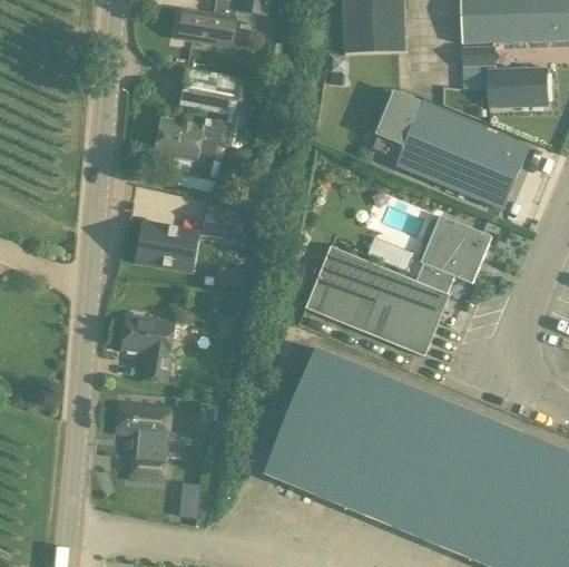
[(174,38),(227,47),(234,1),(227,0),(213,0),(211,13),(179,9),(174,38)]
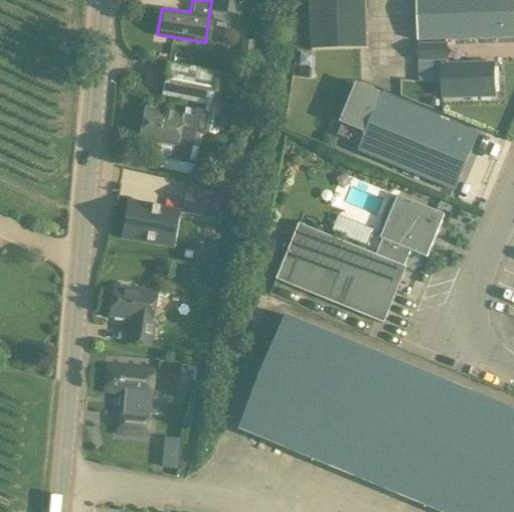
[(211,0),(211,1),(210,9),(238,13),(240,0),(211,0)]
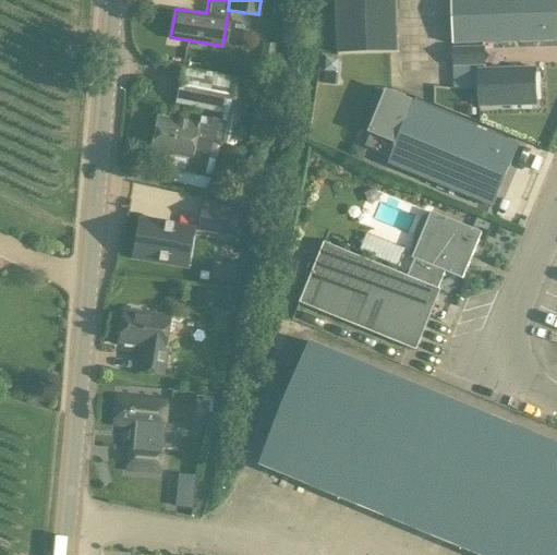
[(397,50),(395,0),(334,0),(336,52),(397,50)]
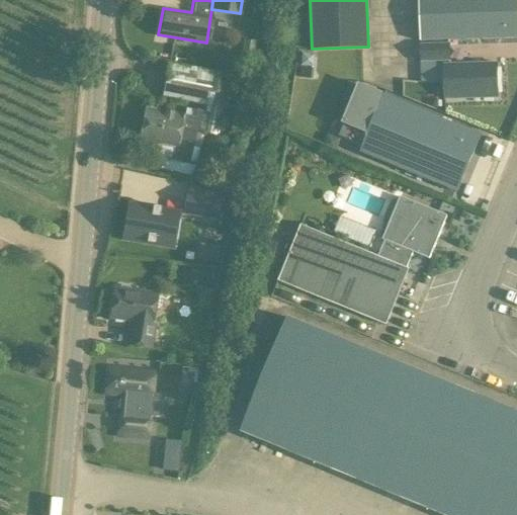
[(418,0),(420,39),(516,35),(516,0),(418,0)]
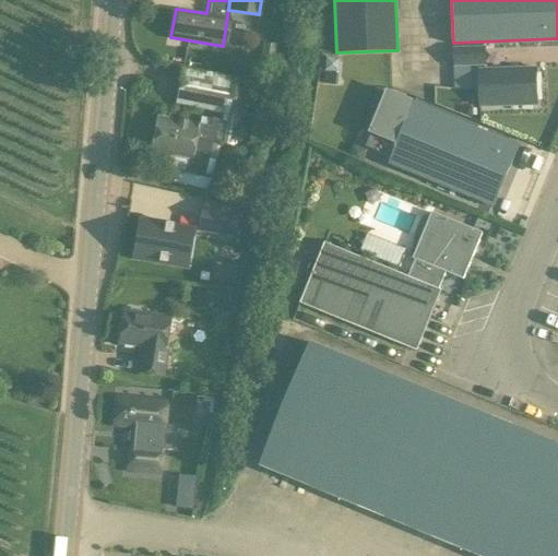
[(471,64),(486,63),(485,44),(451,46),(453,85),(472,84),(471,64)]
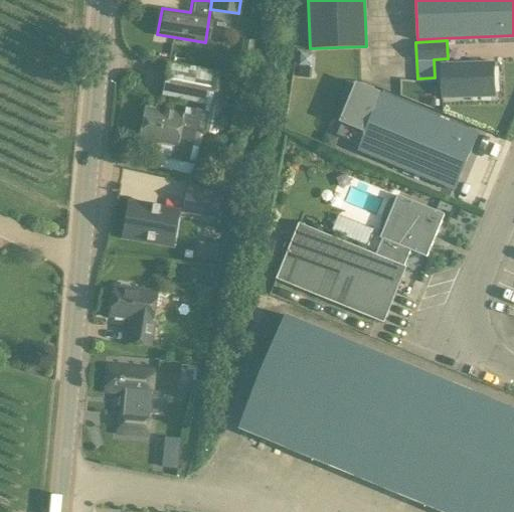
[(492,60),(440,62),(442,97),(493,95),(492,60)]
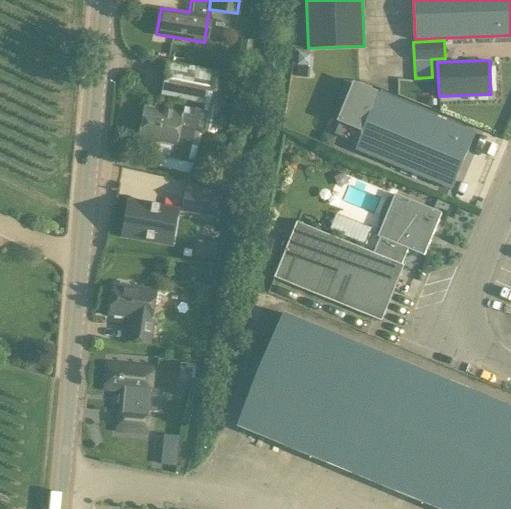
[(217,104),(224,74),(213,72),(213,71),(206,69),(207,68),(189,64),(188,65),(184,64),(184,65),(164,61),(157,94),(207,104),(207,103),(216,104),(217,104)]
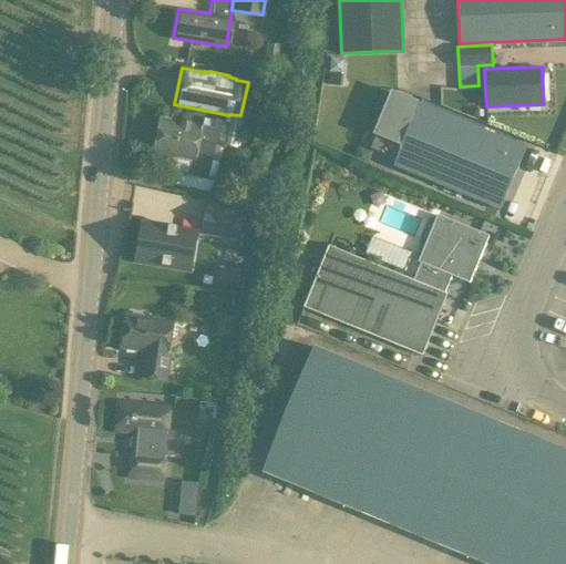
[(392,92),(377,133),(402,144),(419,102),(392,92)]
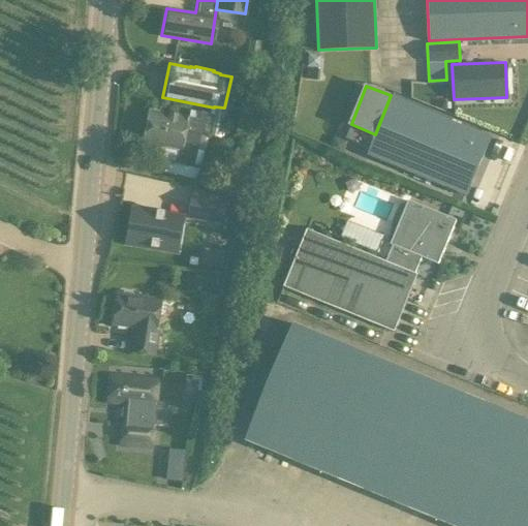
[(375,134),(368,153),(465,193),(489,136),(391,95),(375,134)]
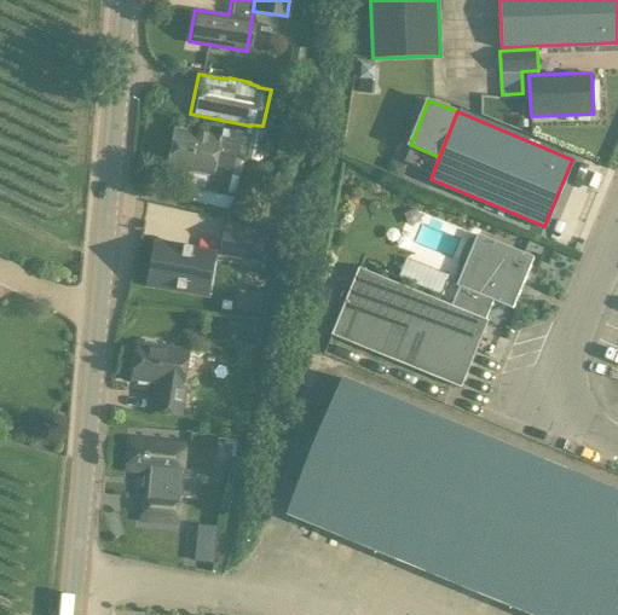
[(173,126),(163,169),(198,177),(196,187),(194,199),(227,207),(230,196),(240,156),(253,160),(261,126),(250,125),(250,126),(248,133),(232,131),(230,140),(173,126)]
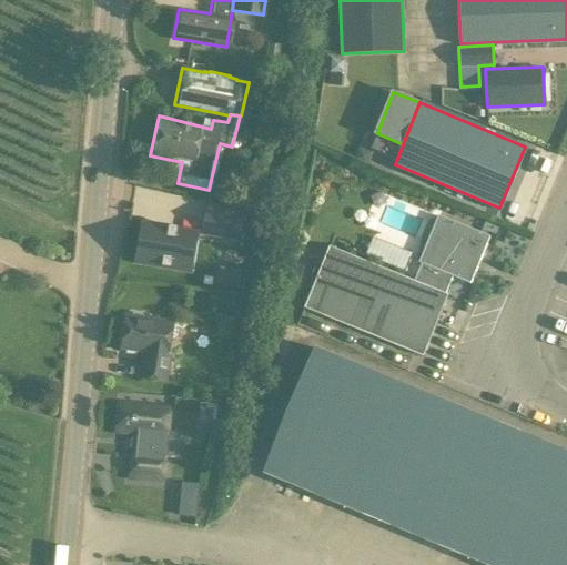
[(206,208),(203,234),(238,240),(242,213),(206,208)]
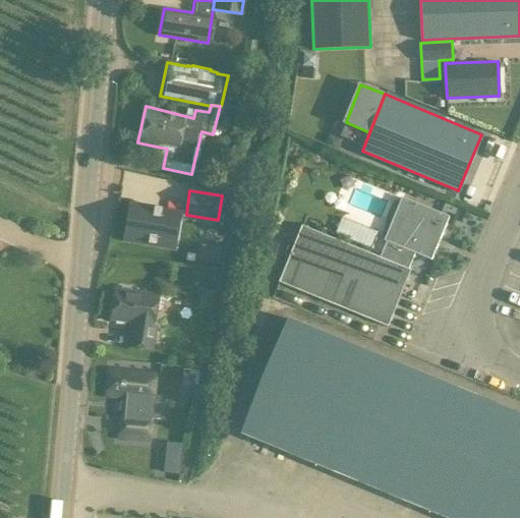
[(410,269),(408,267),(414,251),(430,259),(448,215),(401,195),(383,239),(386,240),(379,255),(301,224),(278,281),(387,326),(410,269)]
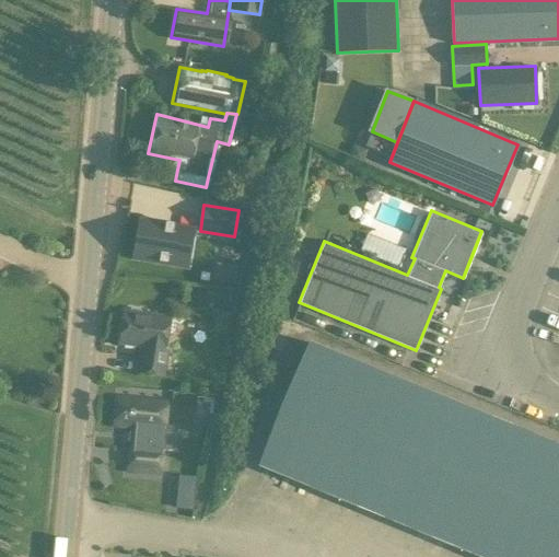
[(195,228),(137,219),(130,257),(189,267),(195,228)]
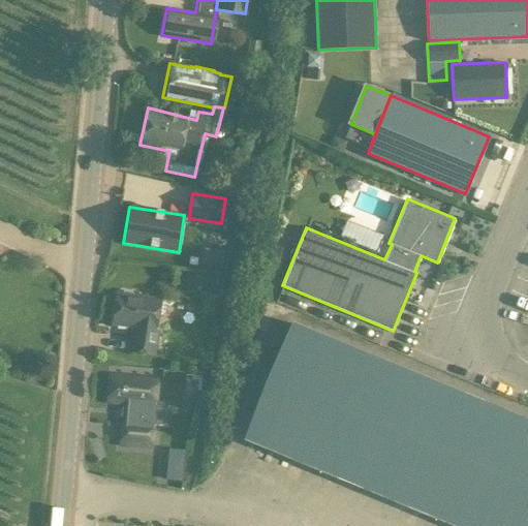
[(340,233),(363,241),(368,227),(344,219),(340,233)]
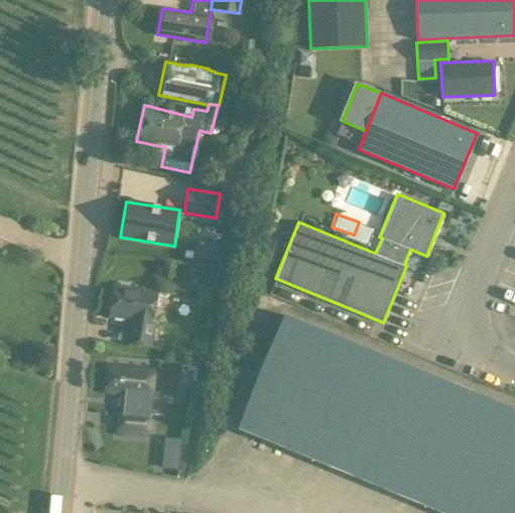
[(217,258),(219,242),(199,239),(196,255),(217,258)]
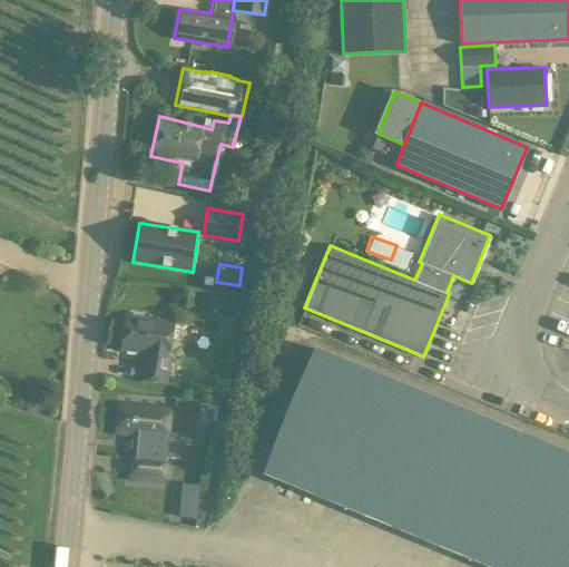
[(124,314),(119,349),(140,352),(137,377),(165,381),(168,355),(165,355),(168,336),(172,338),(176,334),(177,326),(174,323),(170,322),(143,318),(140,313),(133,312),(129,315),(124,314)]
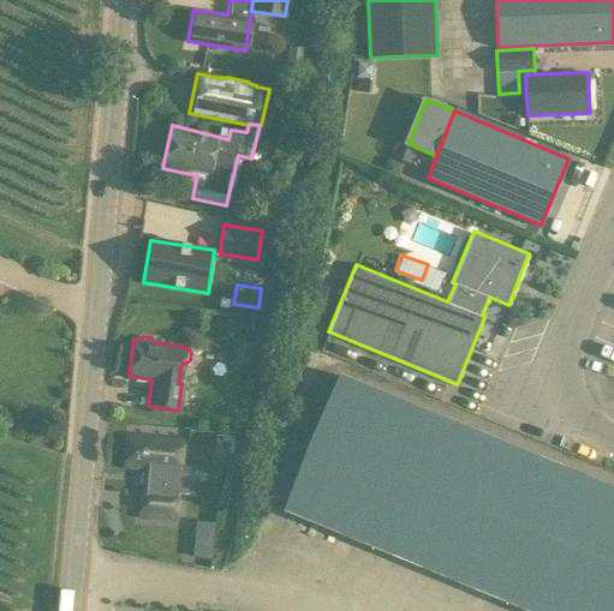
[(613,610),(613,487),(340,375),(284,509),(531,610),(613,610)]
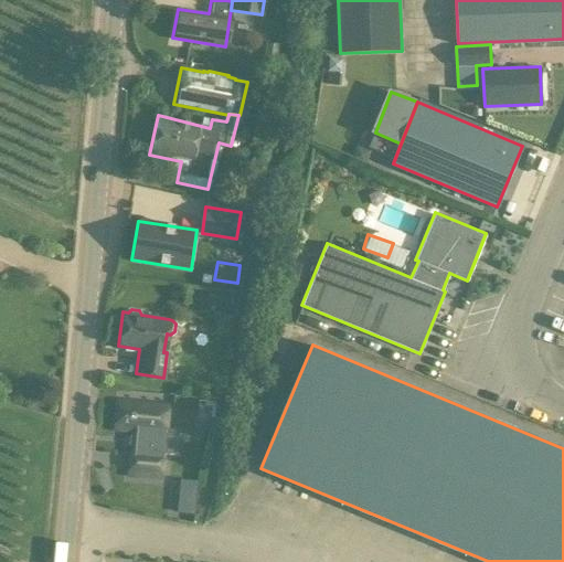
[(114,400),(112,428),(130,430),(129,446),(162,449),(166,404),(114,400)]
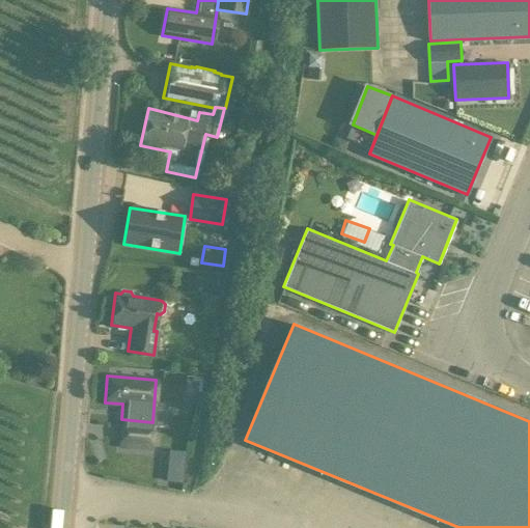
[(149,450),(152,422),(119,419),(117,447),(149,450)]
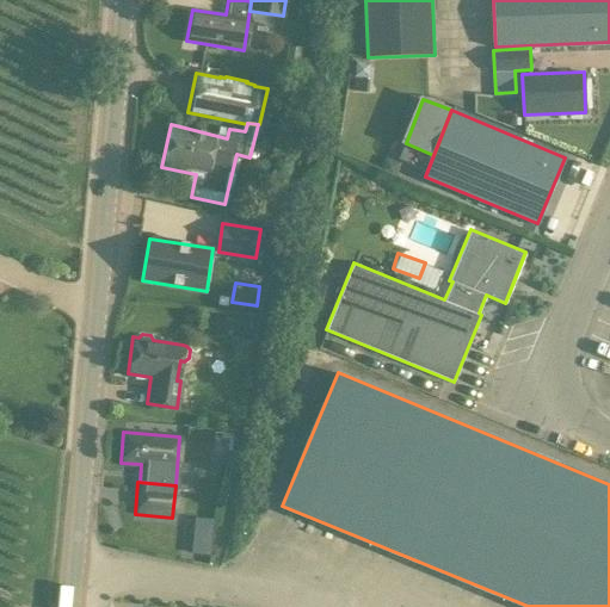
[(190,552),(204,553),(207,553),(209,539),(210,520),(193,519),(190,552)]
